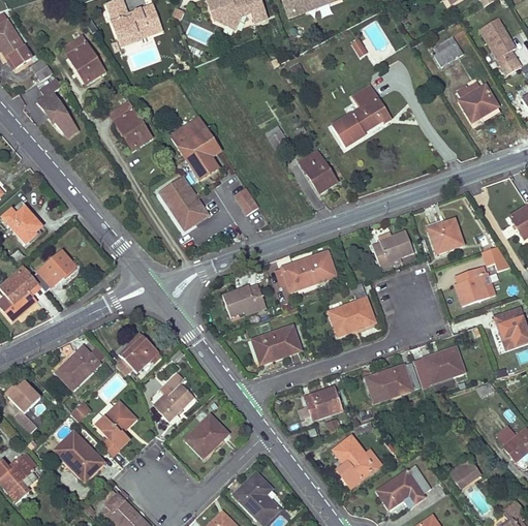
[(161,29),(152,4),(135,9),(132,16),(127,12),(122,0),(114,0),(106,3),(113,21),(112,21),(118,38),(136,32),(138,38),(145,35),(161,29)]
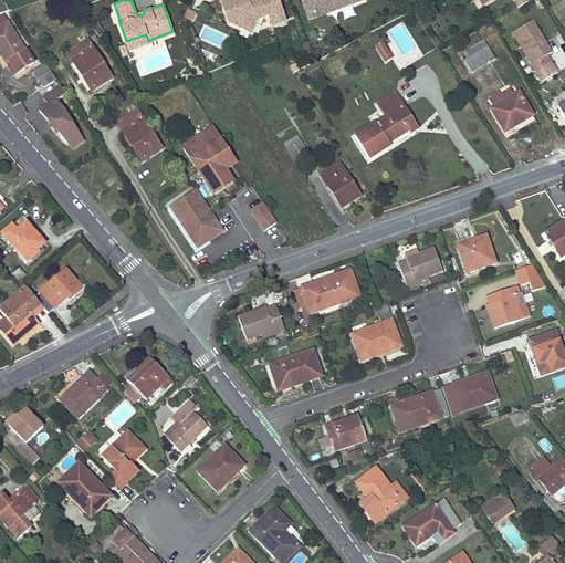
[(222,0),(227,16),(236,12),(239,21),(249,18),(255,20),(259,13),(265,11),(269,12),(273,23),(286,19),(279,0),(251,0),(249,1),(247,0),(222,0)]
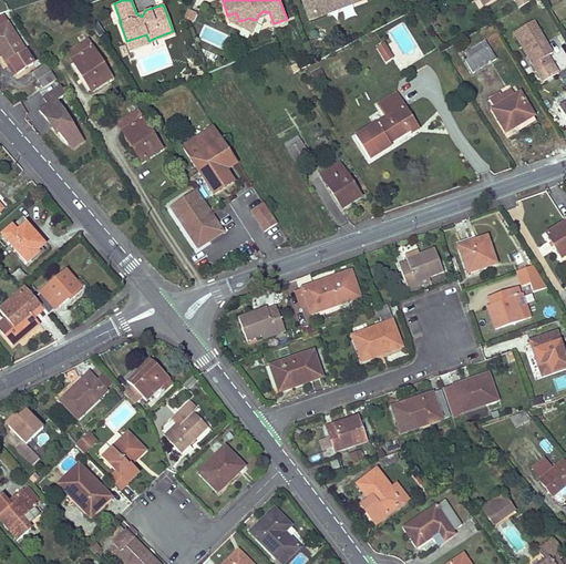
[(304,0),(311,18),(329,11),(330,4),(342,0),(304,0)]
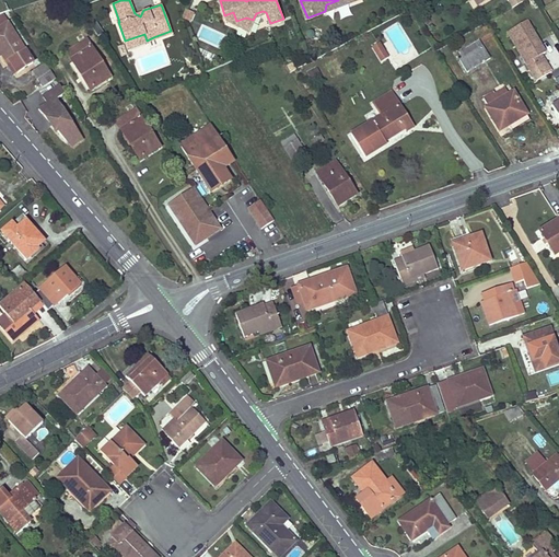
[(338,0),(326,4),(325,11),(354,0),(338,0)]
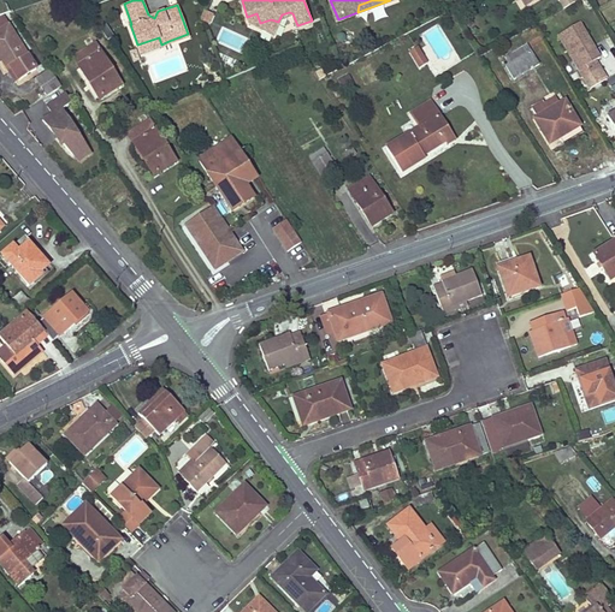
[(378,17),(388,12),(383,4),(374,7),(378,17)]
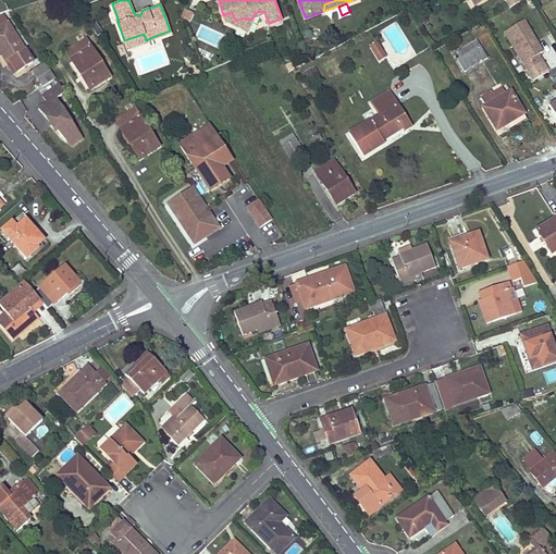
[(196,10),(186,5),(183,15),(192,20),(196,10)]
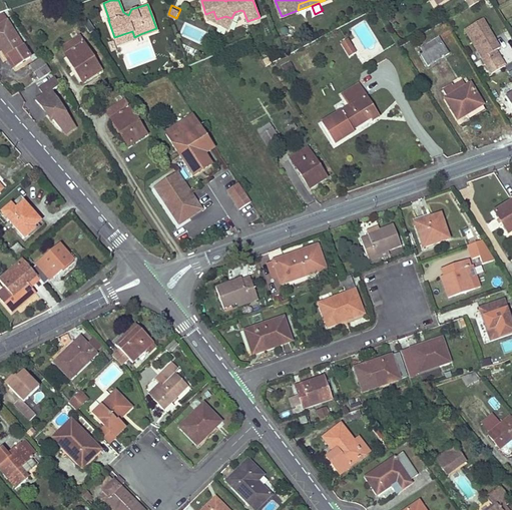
[(231,18),(225,16),(216,19),(213,11),(205,14),(207,18),(227,27),(231,18)]
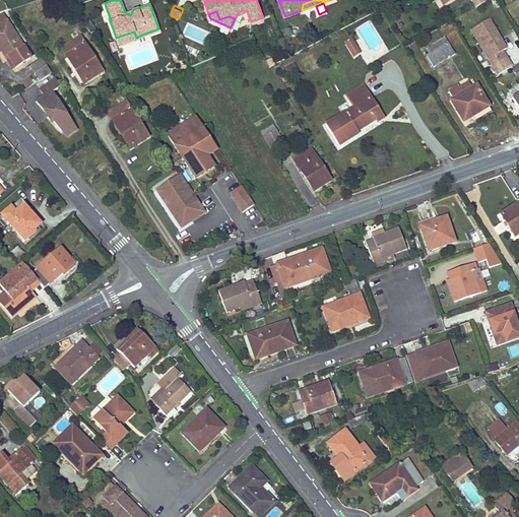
[(0,46),(2,49),(6,57),(10,55),(17,66),(31,56),(4,12),(0,14),(0,46)]
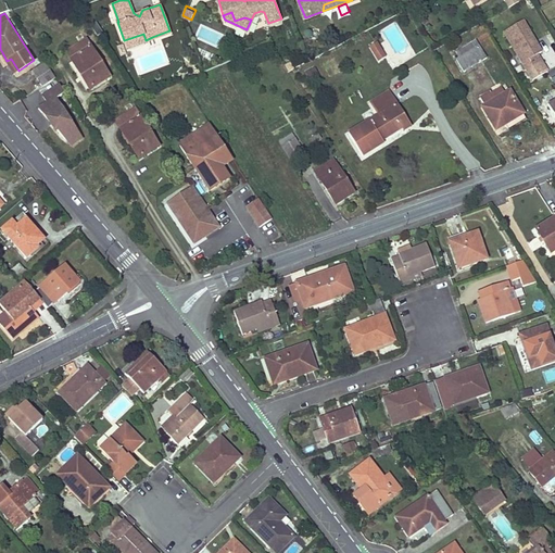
[(524,19),(504,29),(534,78),(549,70),(538,51),(542,49),(524,19)]
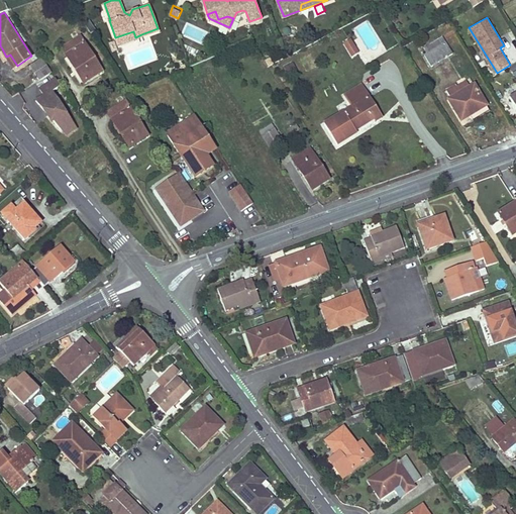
[(135,37),(133,31),(115,37),(117,43),(135,37)]
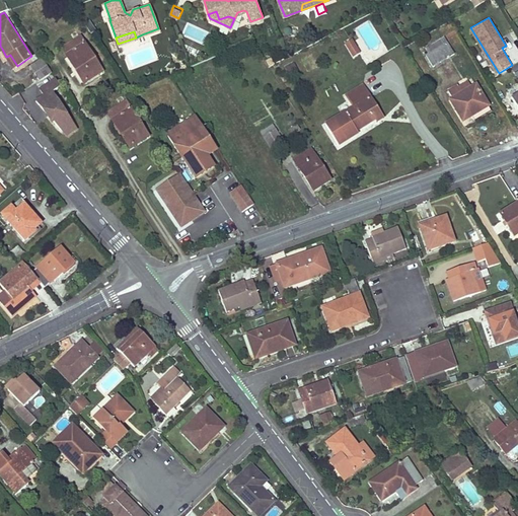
[(62,47),(76,69),(78,68),(85,80),(102,70),(81,35),(62,47)]
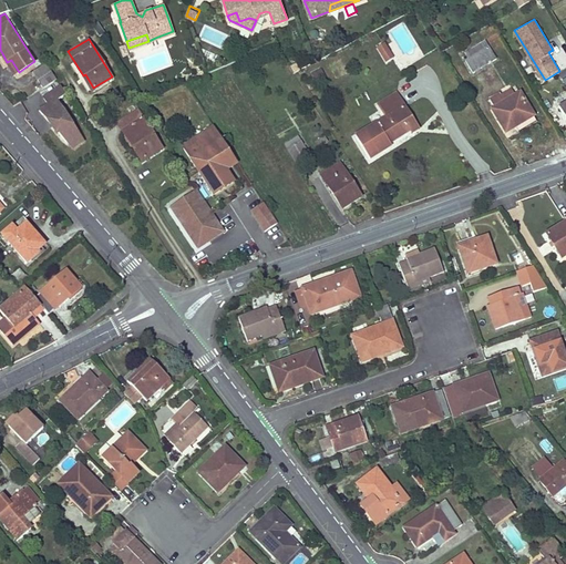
[(469,57),(465,58),(473,71),(497,57),(490,43),(487,44),(485,39),(465,51),(469,57)]
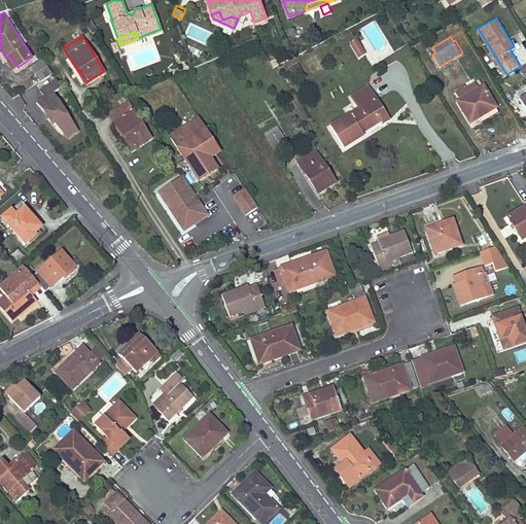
[(361,37),(353,42),(360,55),(370,49),(361,37)]
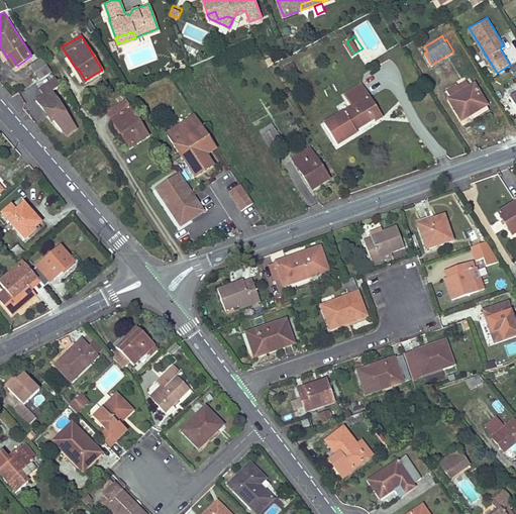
[(10,55),(6,57),(13,68),(17,66),(10,55)]
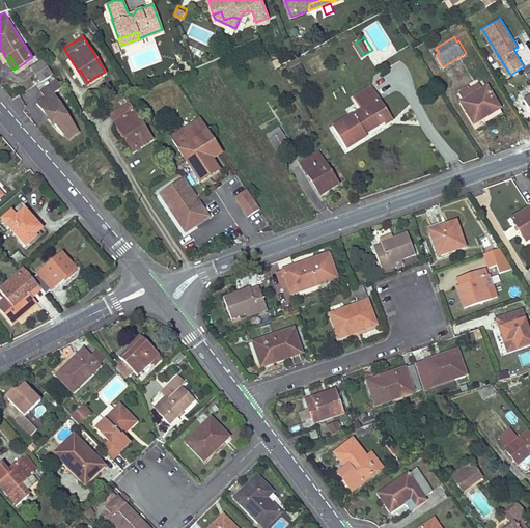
[(44,58),(32,66),(40,79),(52,72),(44,58)]
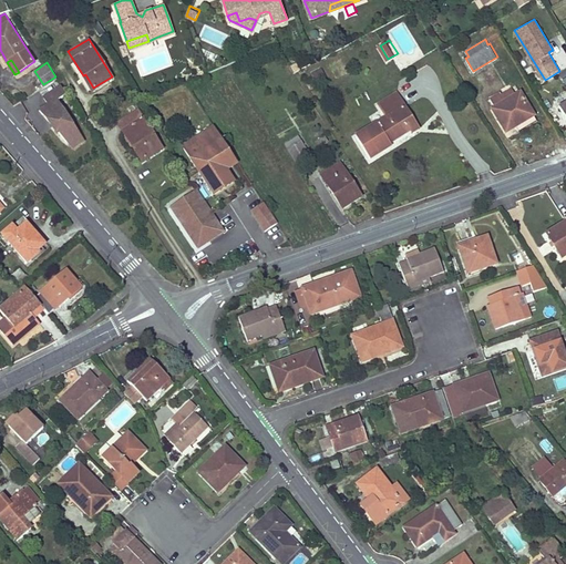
[(85,74),(83,75),(91,90),(93,88),(85,74)]
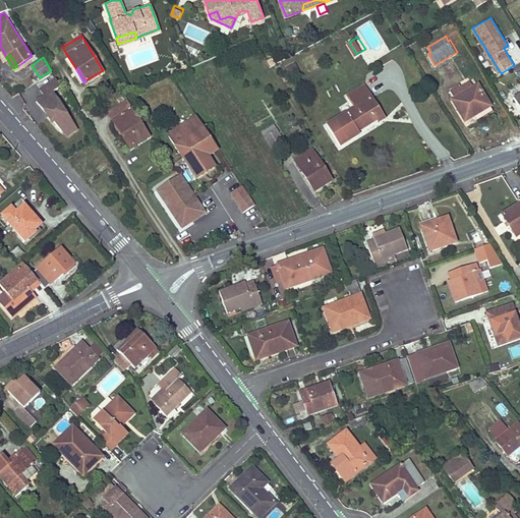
[(72,121),(52,90),(61,84),(56,76),(40,87),(44,94),(36,99),(61,128),(72,121)]
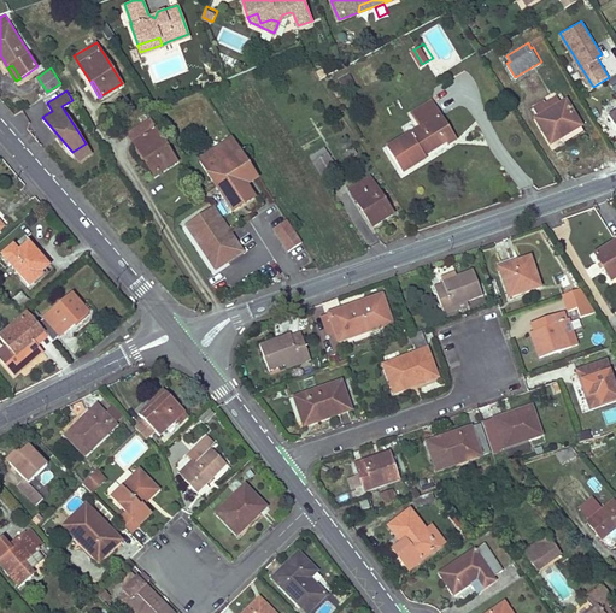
[(556,96),(544,104),(547,110),(559,102),(556,96)]
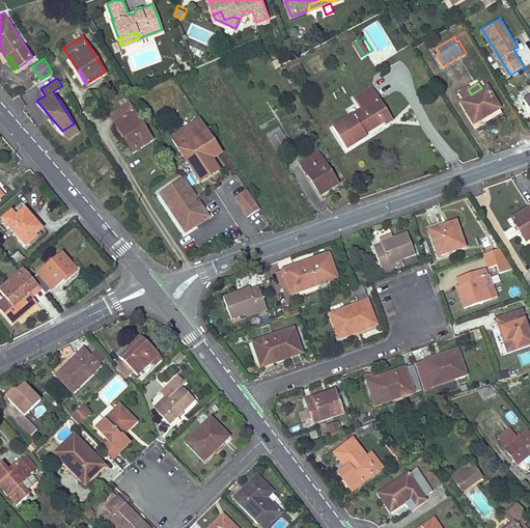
[(385,119),(373,102),(380,98),(371,84),(354,95),(361,108),(333,124),(346,146),(367,134),(365,131),(385,119)]
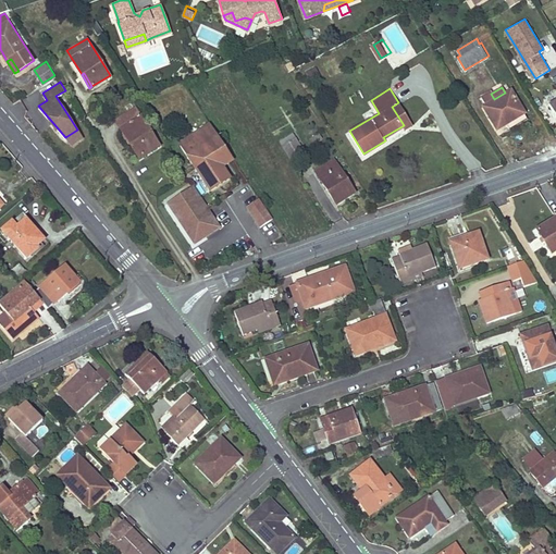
[(494,99),(491,94),(490,91),(482,96),(486,103),(483,105),(497,128),(508,122),(507,120),(523,110),(511,88),(505,93),(494,99)]
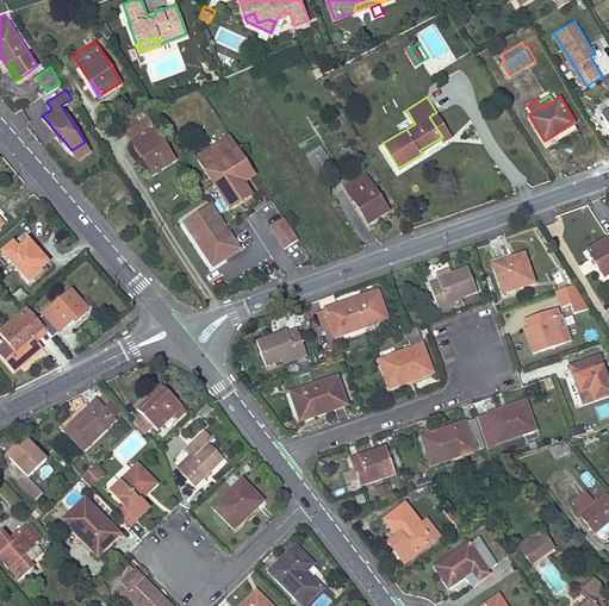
[(436,112),(429,117),(442,137),(445,142),(452,137),(436,112)]
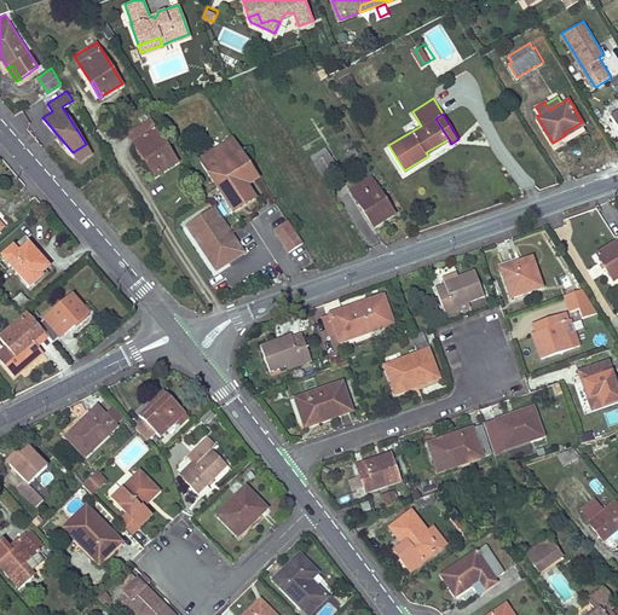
[(130,133),(146,160),(149,157),(157,172),(177,160),(151,119),(130,133)]
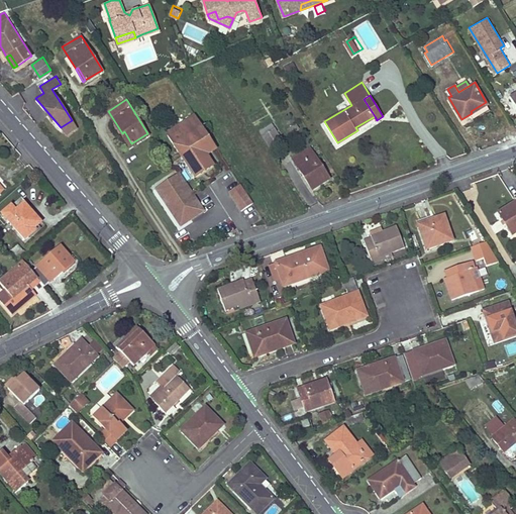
[(486,102),(471,111),(472,113),(487,104),(486,102)]
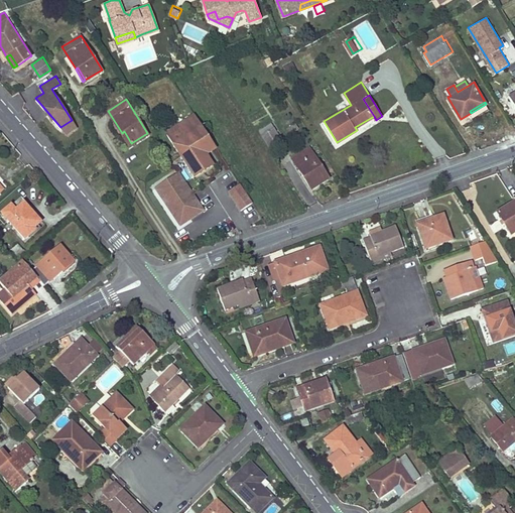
[(171,154),(177,163),(184,159),(188,164),(195,174),(213,162),(206,152),(192,131),(203,125),(195,113),(167,131),(178,149),(171,154)]
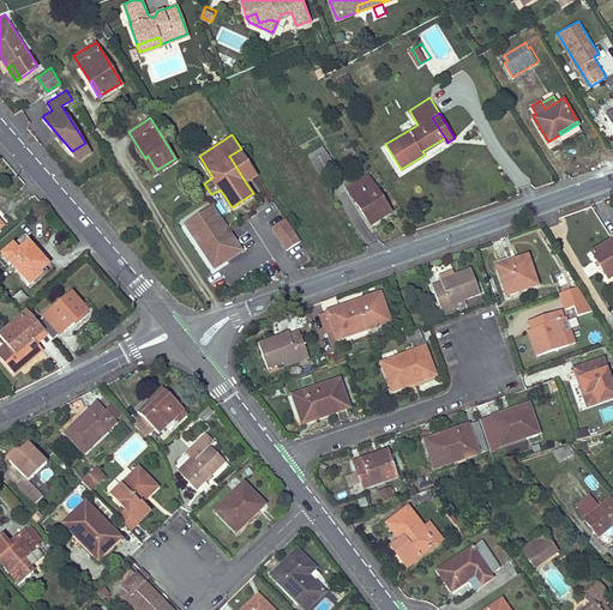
[(78,158),(90,150),(85,143),(72,151),(78,158)]
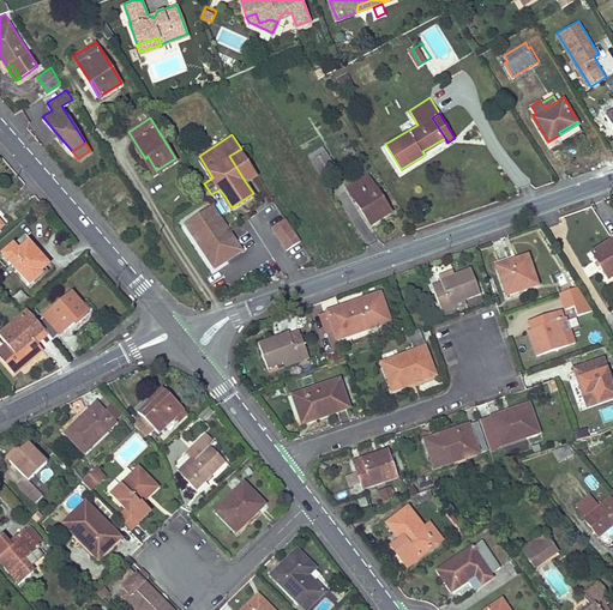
[(352,145),(343,151),(346,156),(355,151),(352,145)]
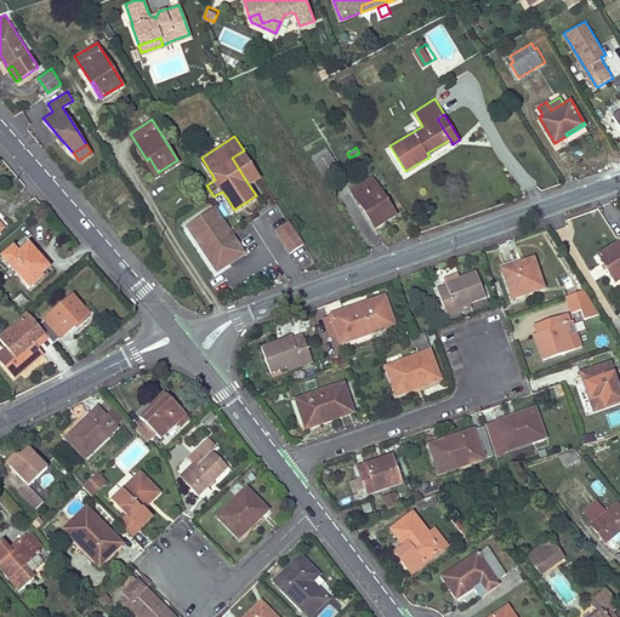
[(244,150),(232,158),(248,183),(260,176),(244,150)]
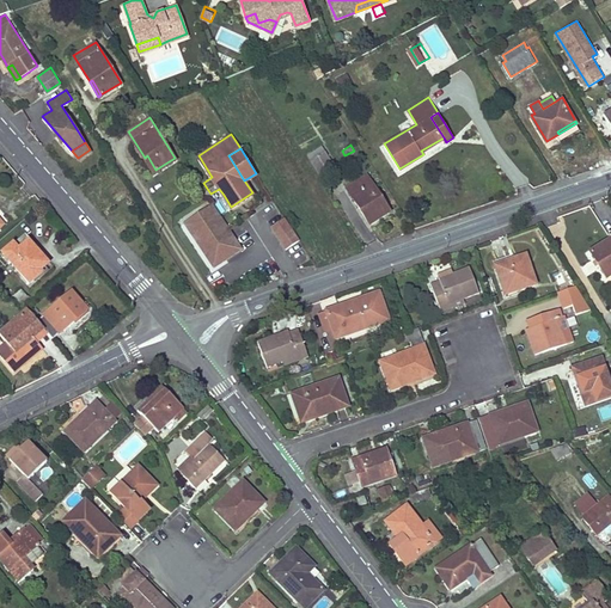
[(327,148),(311,158),(319,171),(335,163),(327,148)]
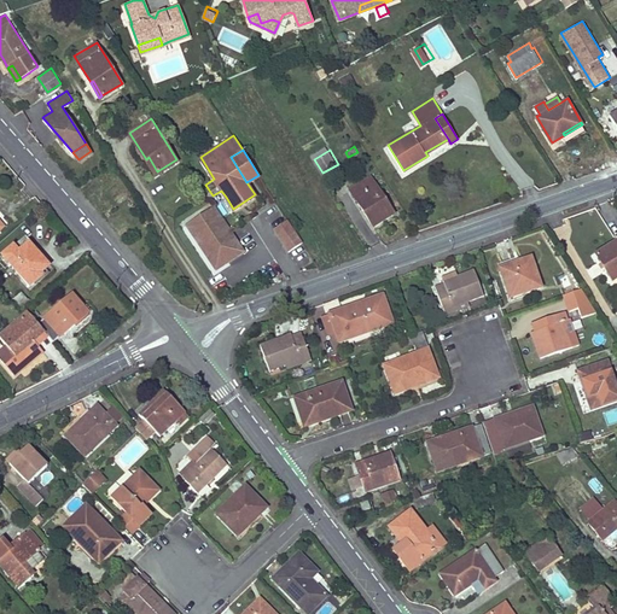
[(149,157),(146,159),(156,173),(157,171),(149,157)]
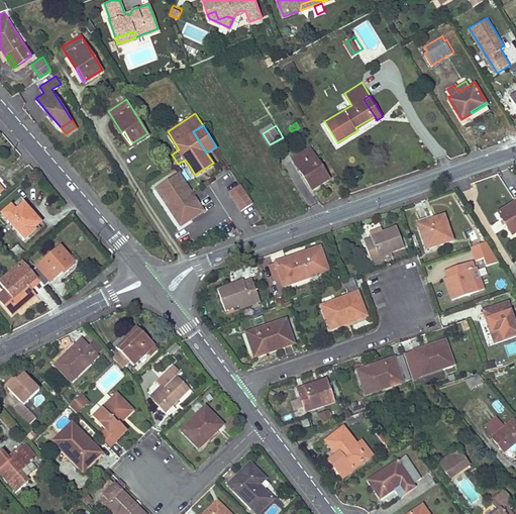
[(310,146),(293,157),(312,187),(329,176),(310,146)]
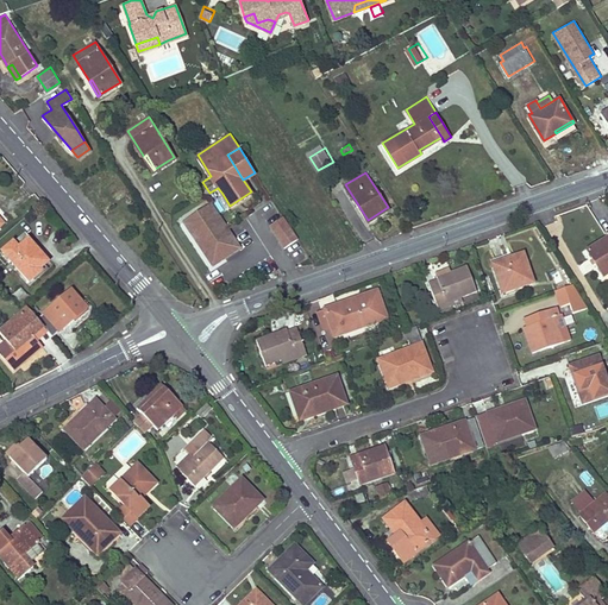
[(218,188),(210,193),(214,200),(223,194),(218,188)]
